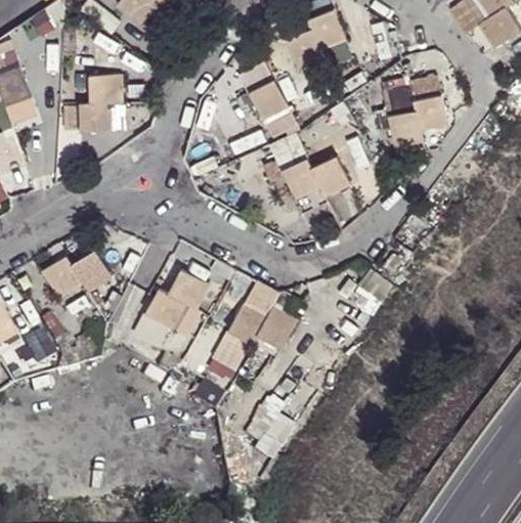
[(160,5),(154,0),(120,0),(116,5),(141,27),(160,5)]
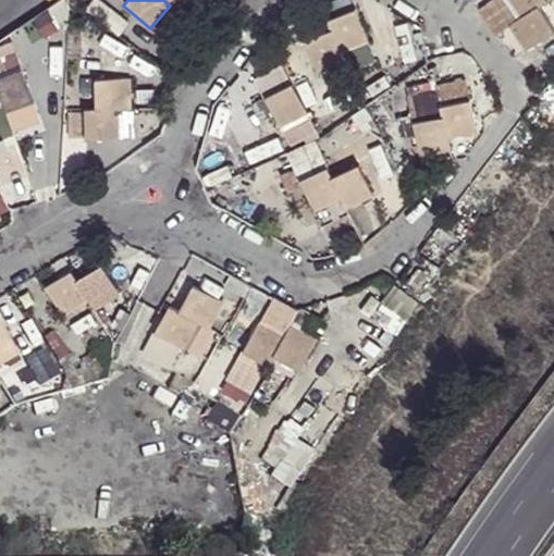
[(163,0),(170,5),(177,12),(186,0),(163,0)]
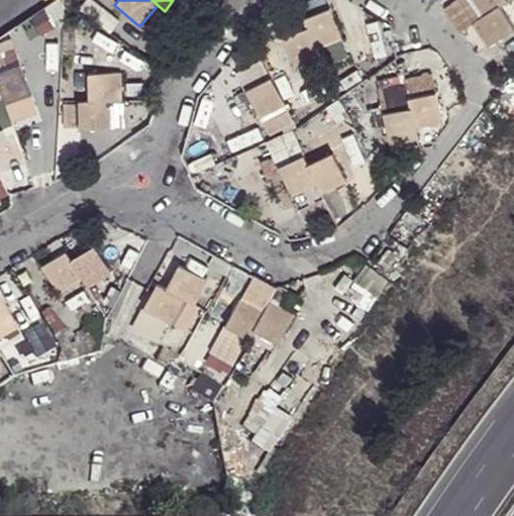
[(464,0),(479,22),(498,10),(511,0),(464,0)]
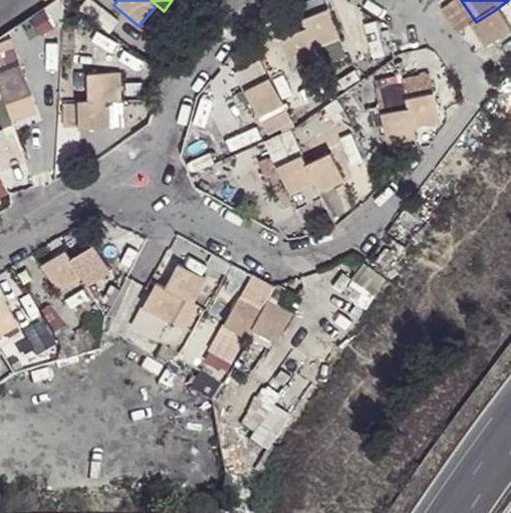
[(299,20),(300,21),(311,50),(337,40),(325,9),(299,20)]
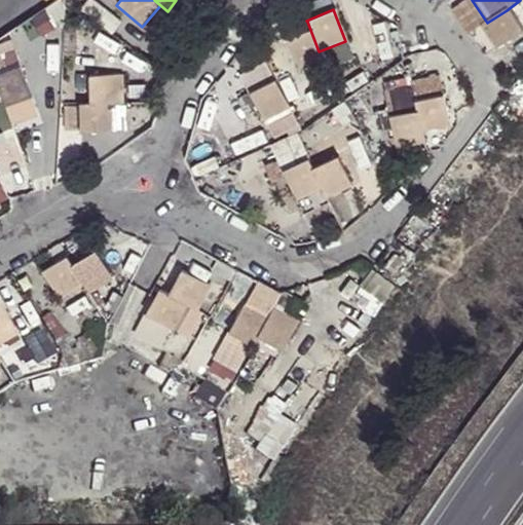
[(522,34),(507,10),(487,23),(480,28),(495,51),(522,34)]
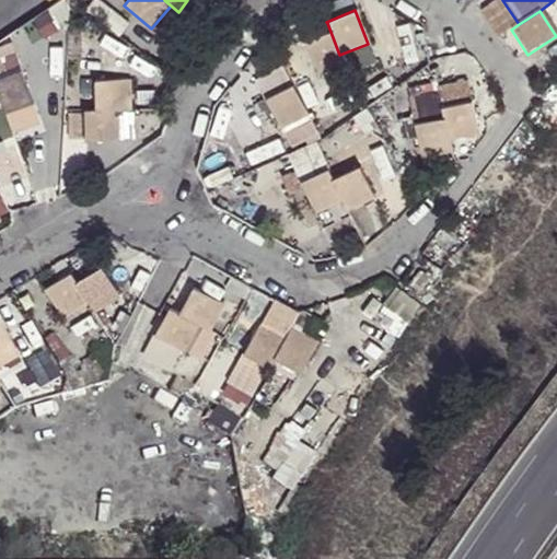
[(339,55),(327,23),(300,34),(316,76),(344,65),(339,55)]
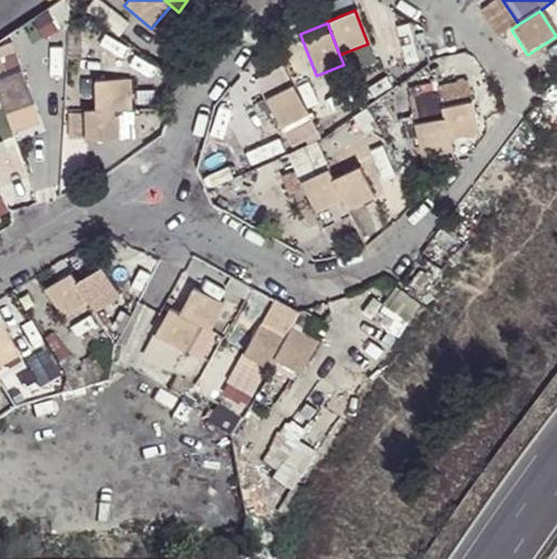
[(0,58),(0,100),(6,114),(35,102),(14,53),(0,58)]
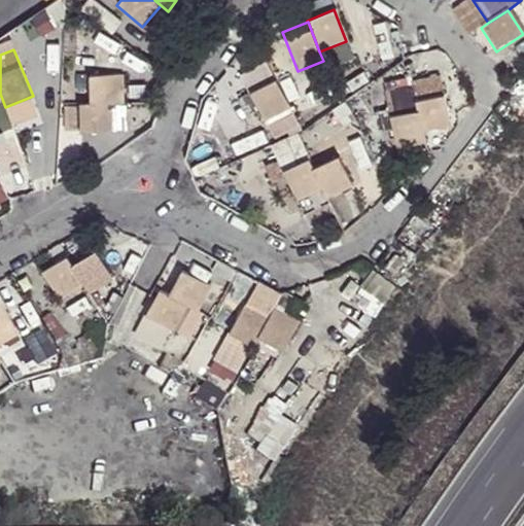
[(92,104),(113,104),(125,104),(124,77),(92,77),(92,104)]
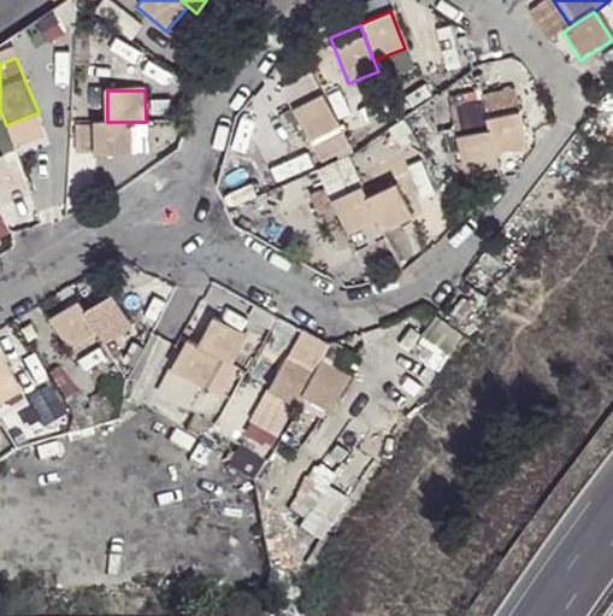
[(310,145),(339,129),(320,94),(290,110),(310,145)]
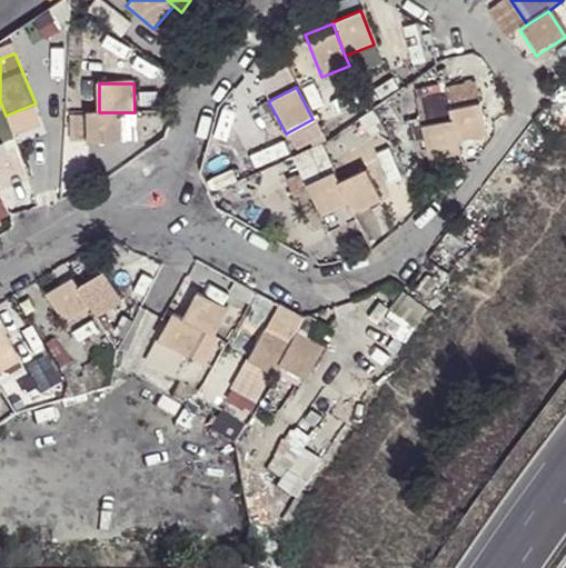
[(446,97),(456,146),(486,139),(474,87),(446,91),(446,97)]
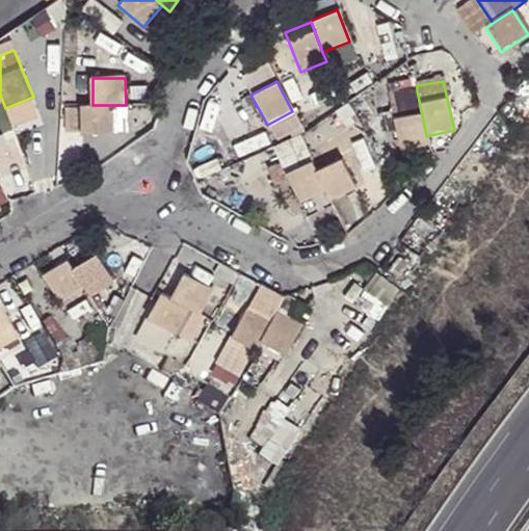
[(429,147),(426,136),(417,90),(390,95),(401,152),(429,147)]
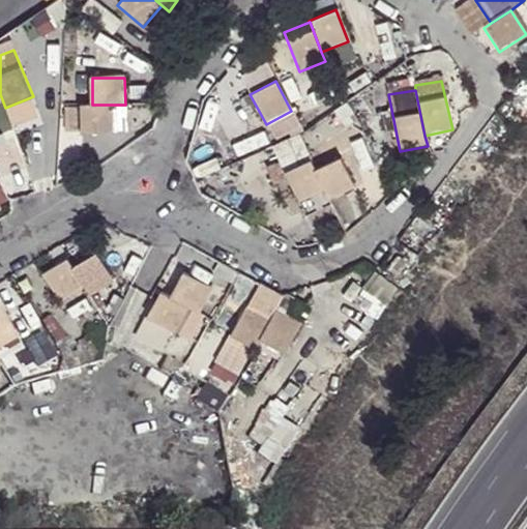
[(33,96),(5,108),(13,131),(42,119),(33,96)]
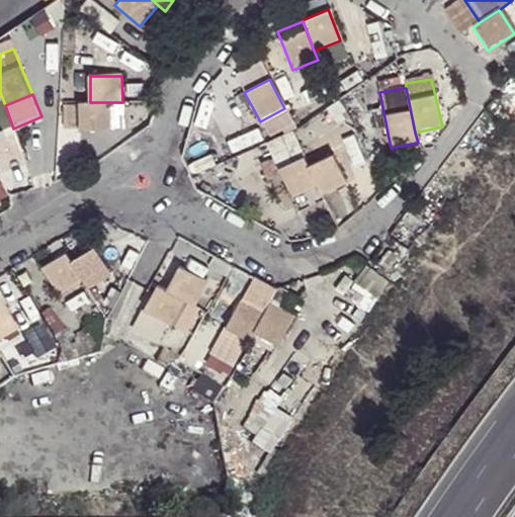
[(111,128),(111,102),(90,102),(79,103),(79,128),(111,128)]
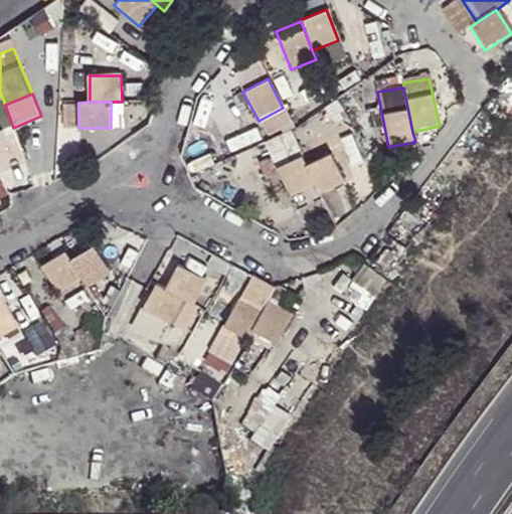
[(78,128),(78,103),(63,103),(63,128),(78,128)]
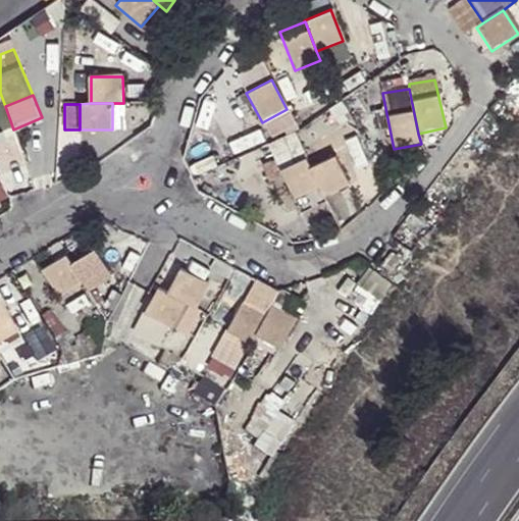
[(294,199),(319,188),(310,167),(295,135),(269,145),(276,161),(265,166),(271,180),(283,175),(294,199)]
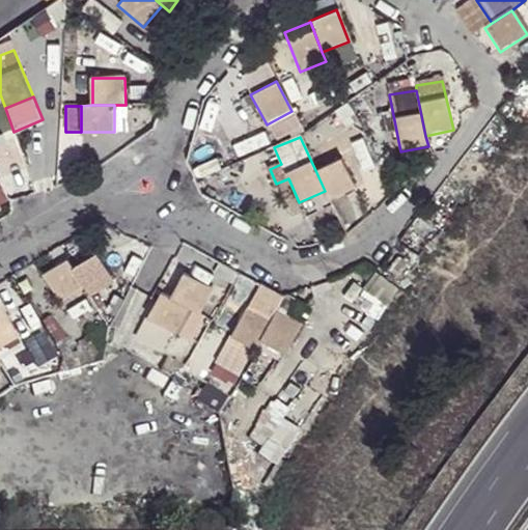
[(315,170),(325,191),(330,201),(355,189),(340,159),(315,170)]
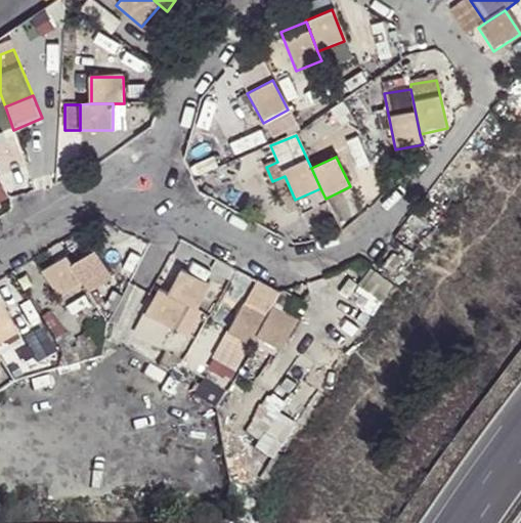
[(72,264),(82,282),(87,293),(111,280),(94,251),(72,264)]
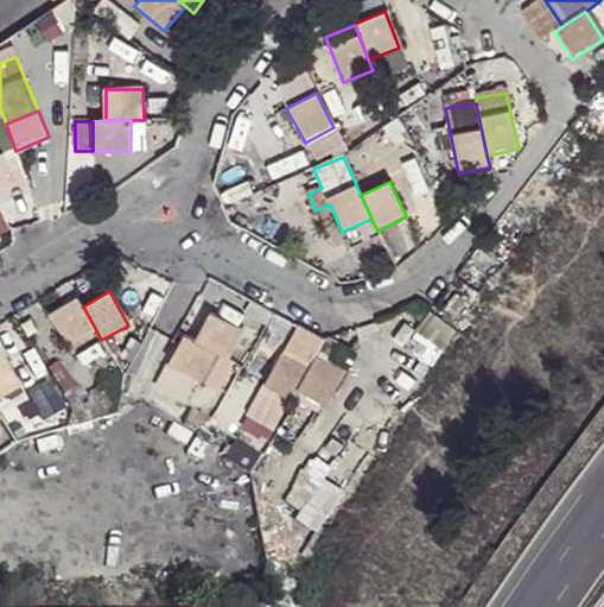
[(68,343),(95,328),(83,307),(76,295),(50,309),(68,343)]
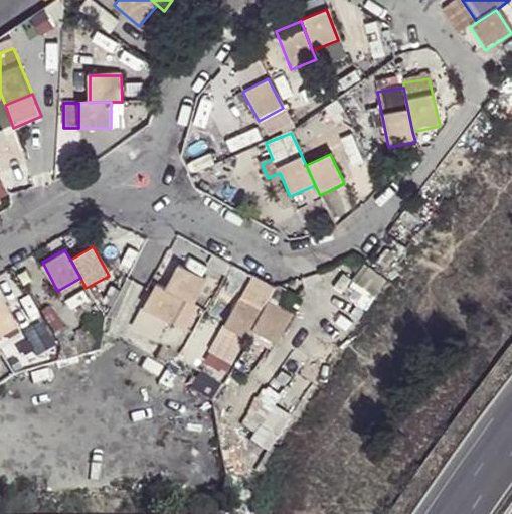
[(177,265),(163,291),(192,308),(206,282),(177,265)]
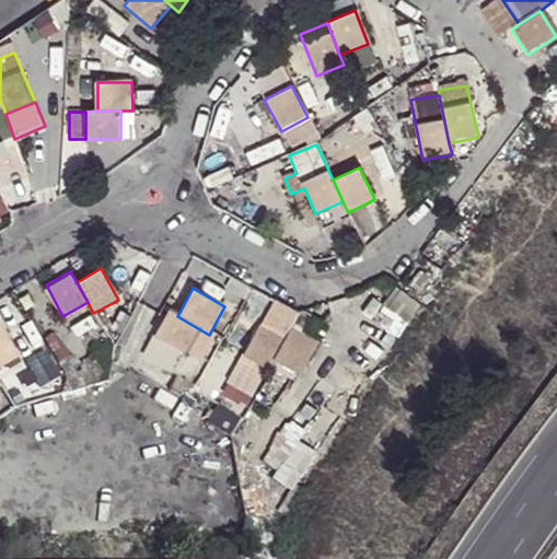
[(209,335),(177,316),(166,312),(153,336),(185,353),(201,362),(215,337),(209,335)]
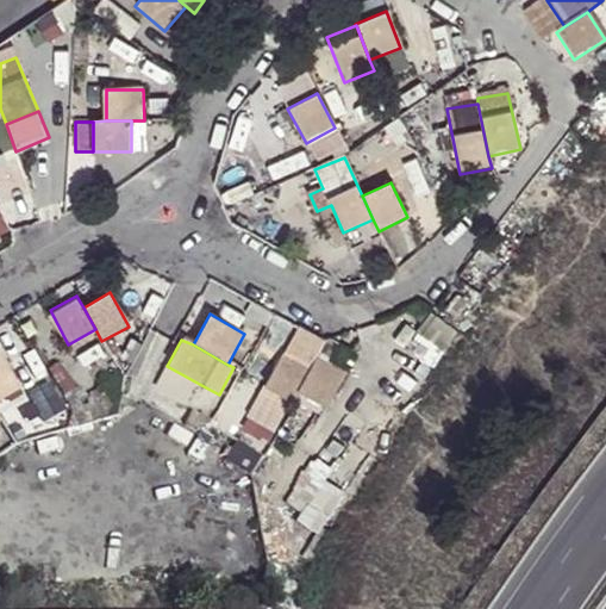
[(292,402),(298,391),(310,368),(282,353),(264,386),(292,402)]
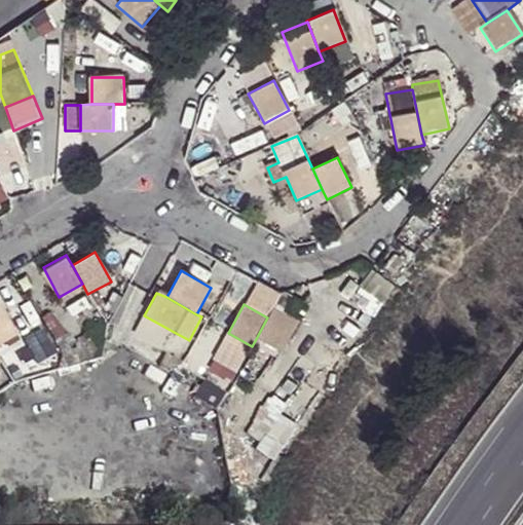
[(267,317),(257,337),(283,350),(298,322),(272,308),(267,317)]
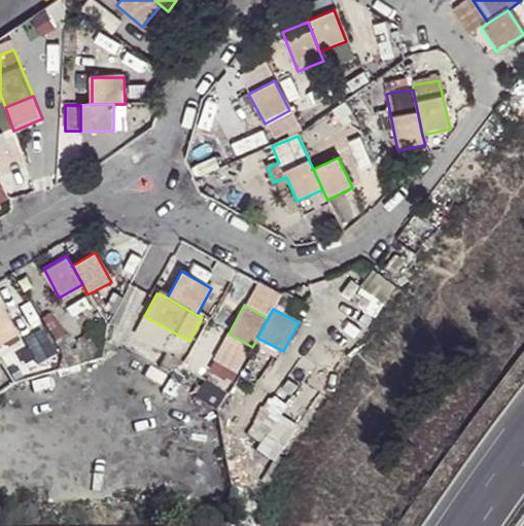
[(0,347),(16,337),(0,310),(0,347)]
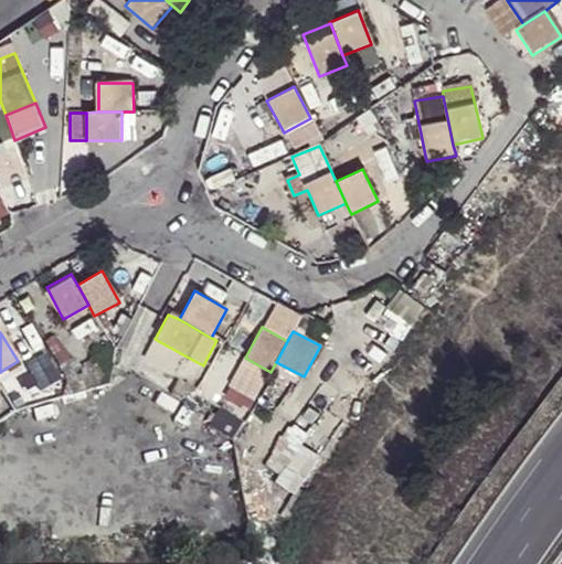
[(180,369),(187,357),(155,339),(148,351),(180,369)]
